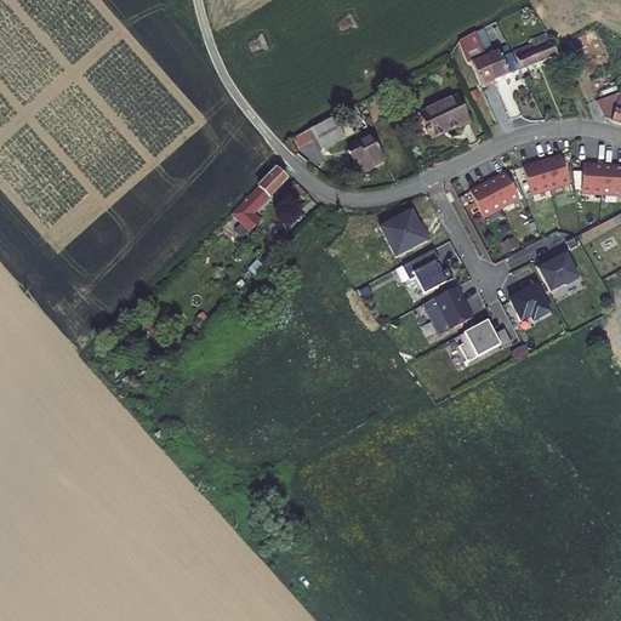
[(359,27),(351,12),(349,12),(347,18),(337,23),(342,33),(352,27),(357,28),(359,27)]
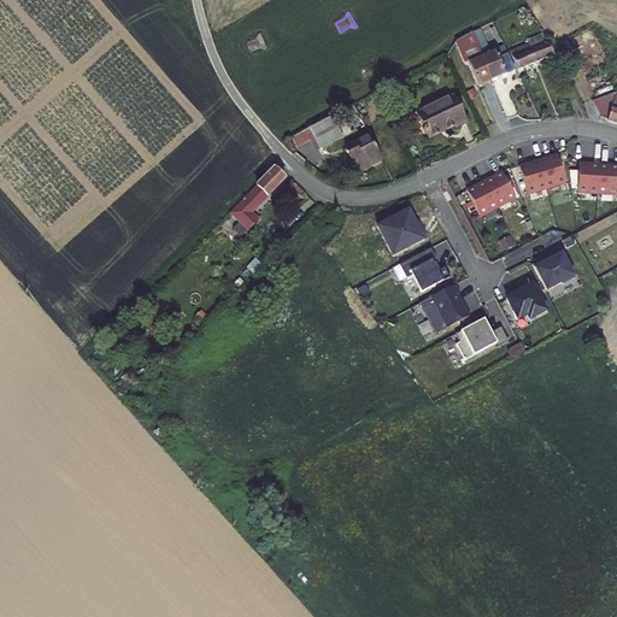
[(501,41),(494,27),(491,29),(498,43),(501,41)]
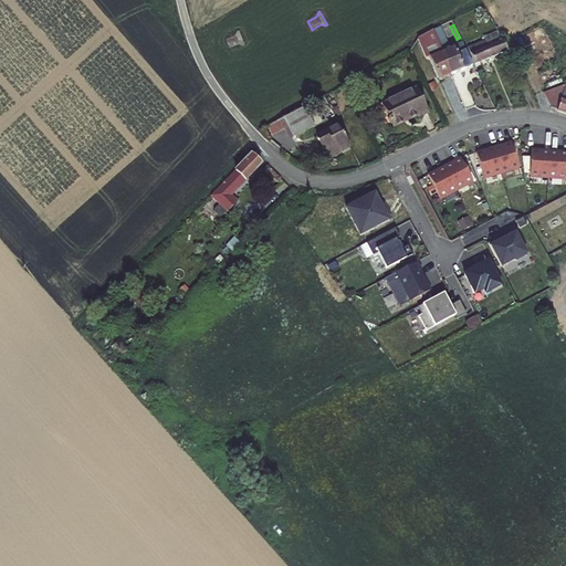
[(449,48),(439,28),(433,31),(442,51),(449,48)]
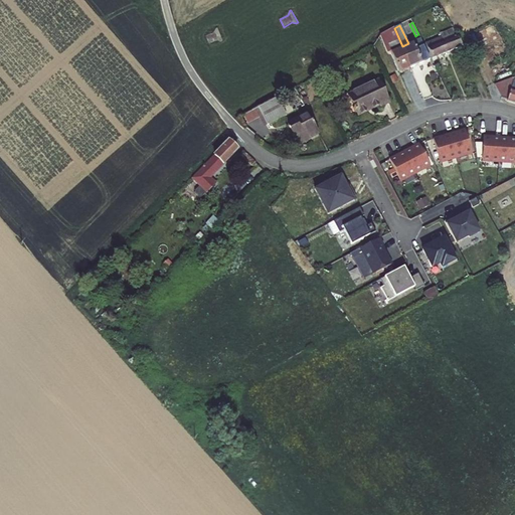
[(221,41),(222,40),(217,28),(215,28),(213,32),(205,36),(209,44),(217,40),(221,41)]
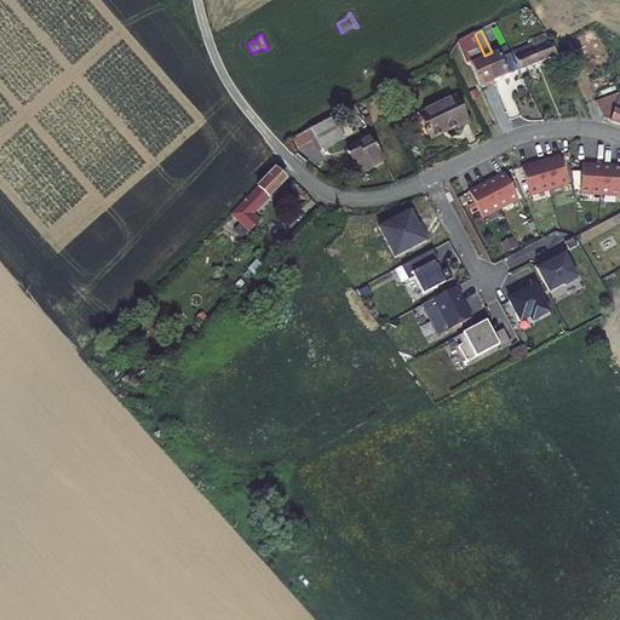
[(475,34),(457,42),(460,50),(466,64),(470,63),(481,87),(494,81),(484,56),(475,34)]
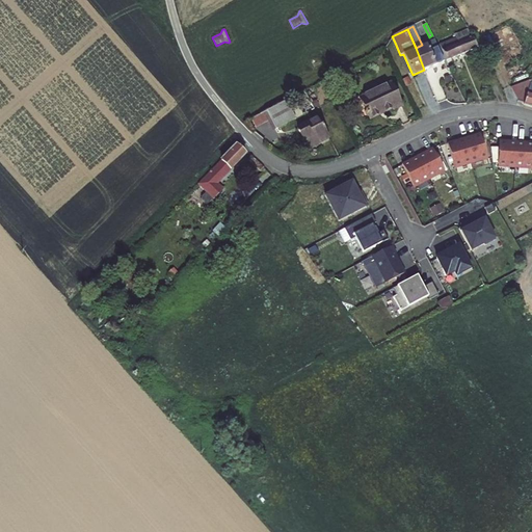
[(478,47),(468,29),(455,35),(456,38),(440,45),(446,60),(474,48),(478,47)]
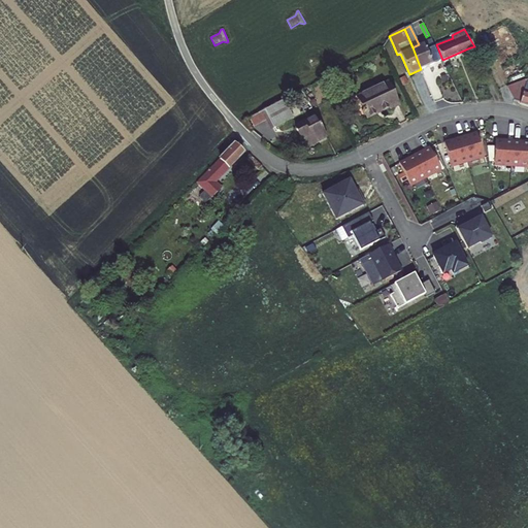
[(421,69),(440,61),(431,39),(419,44),(413,47),(421,69)]
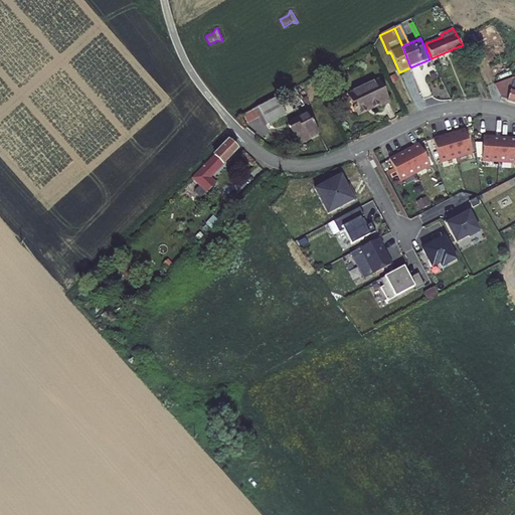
[(318,61),(311,48),(309,49),(307,54),(301,58),(303,64),(314,61),(317,61),(318,61)]
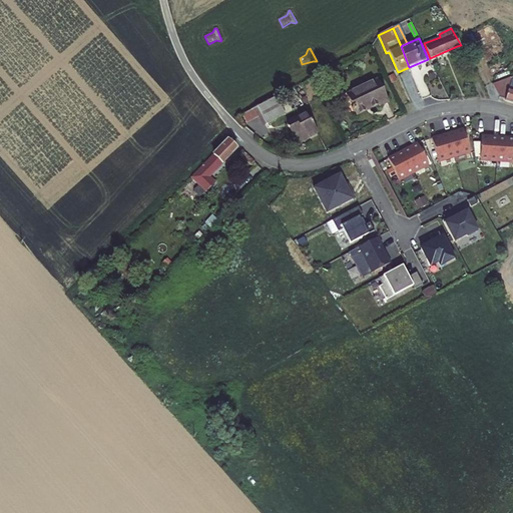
[(388,102),(377,80),(347,94),(357,114),(379,104),(380,106),(388,102)]
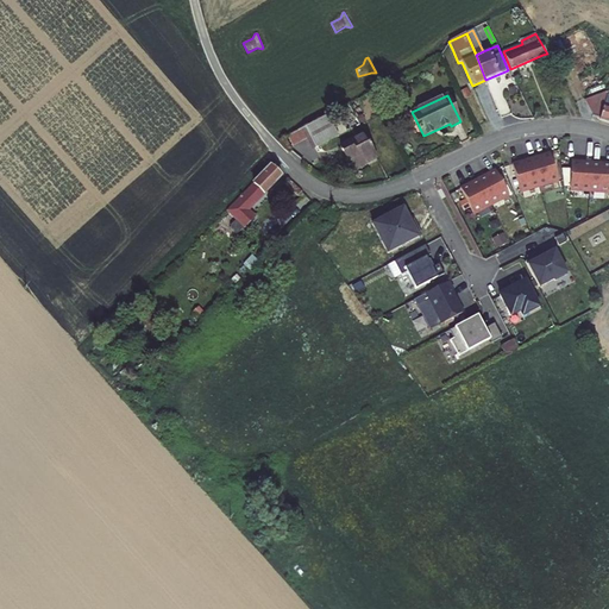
[(608,107),(598,105),(594,95),(584,100),(592,115),(600,119),(608,121),(608,107)]
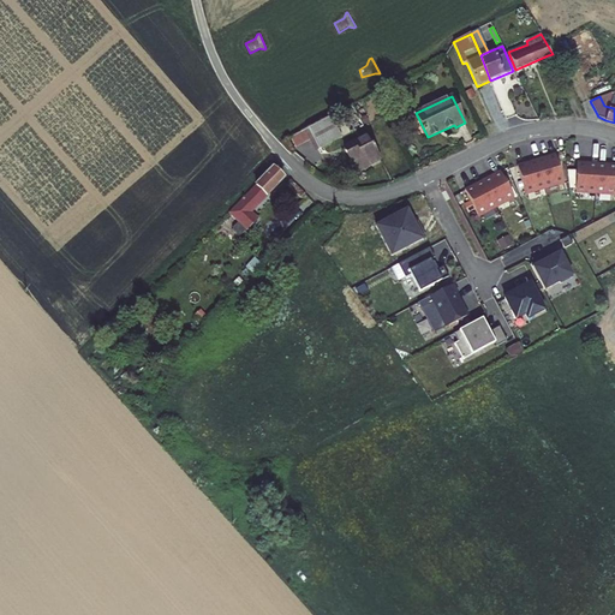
[(320,149),(363,125),(352,105),(292,137),(297,147),(314,137),(320,149)]
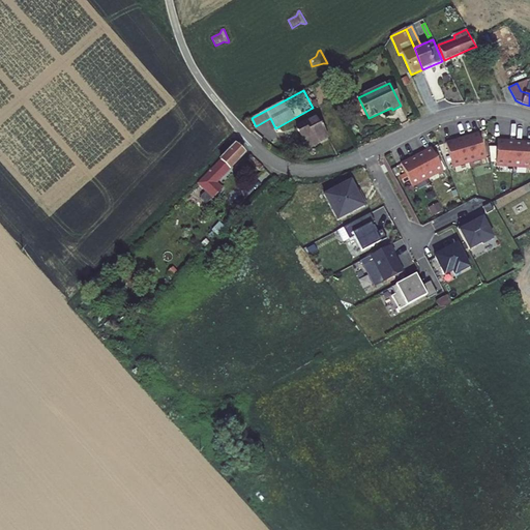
[(328,137),(317,117),(297,127),(301,137),(303,136),(306,140),(313,137),(317,143),(328,137)]
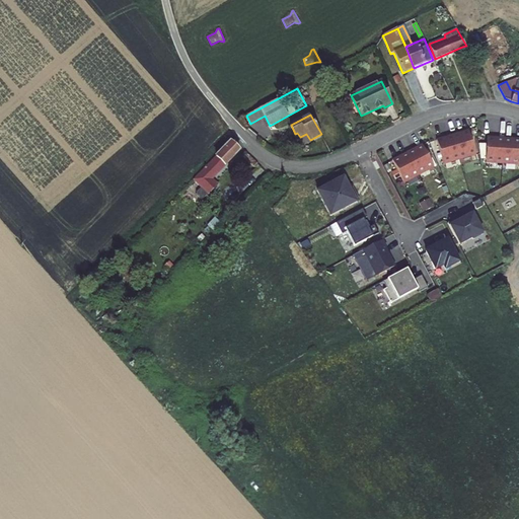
[(468,130),(436,140),(443,164),(475,155),(468,130)]
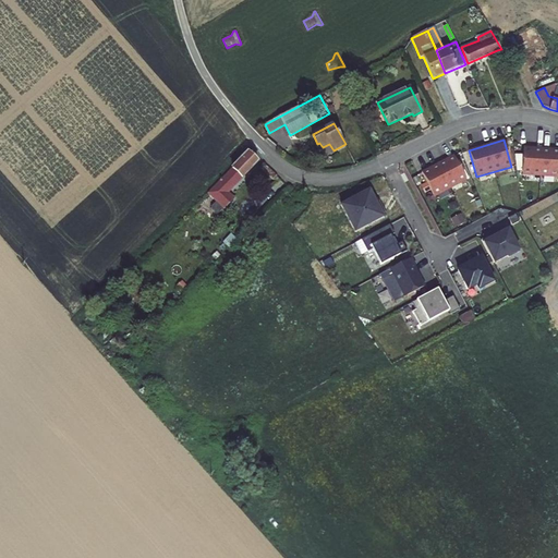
[(557,161),(557,150),(523,148),(521,177),(557,178),(557,161)]
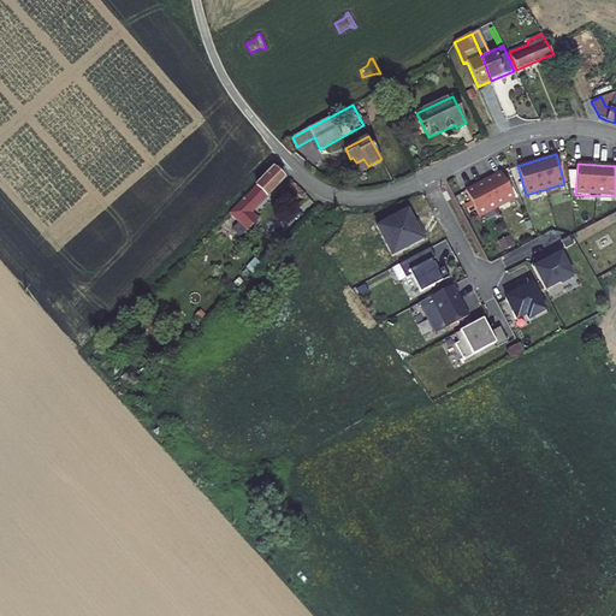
[(241,202),(252,212),(284,178),(273,169),(241,202)]
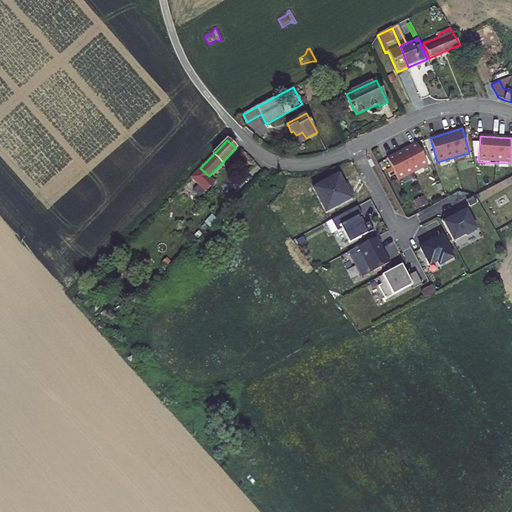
[(416,143),(388,159),(399,181),(428,165),(416,143)]
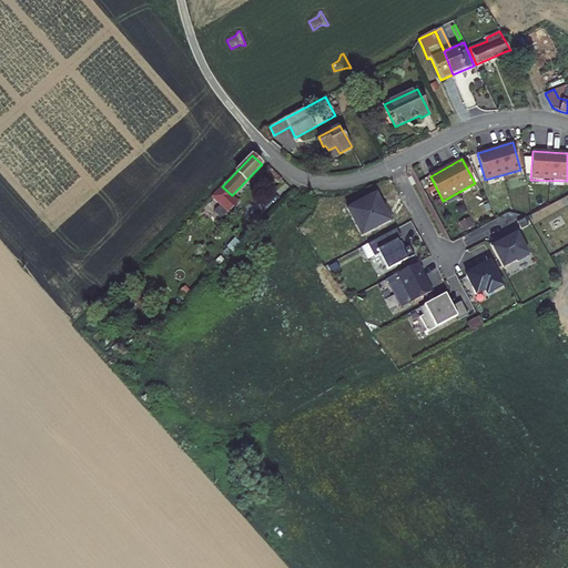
[(383,205),(375,193),(346,209),(362,236),(393,219),(385,205),(383,205)]
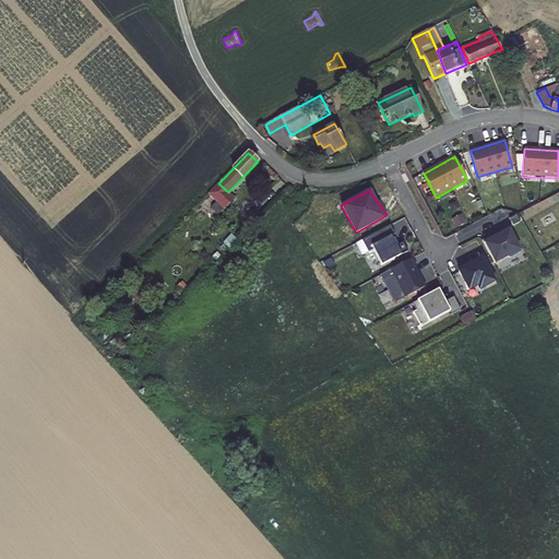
[(199,211),(205,217),(206,216),(216,205),(210,199),(199,211)]
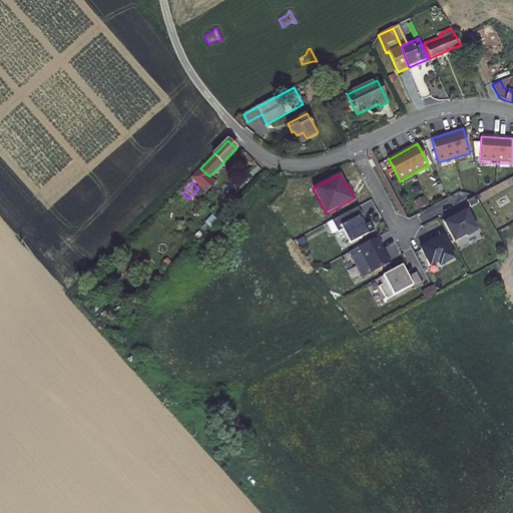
[(207,194),(199,187),(198,188),(189,198),(196,205),(207,194)]
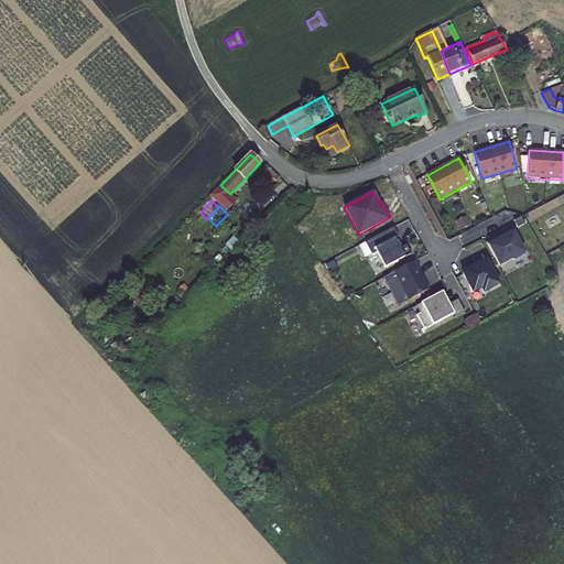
[(524,225),(520,218),(513,221),(517,228),(524,225)]
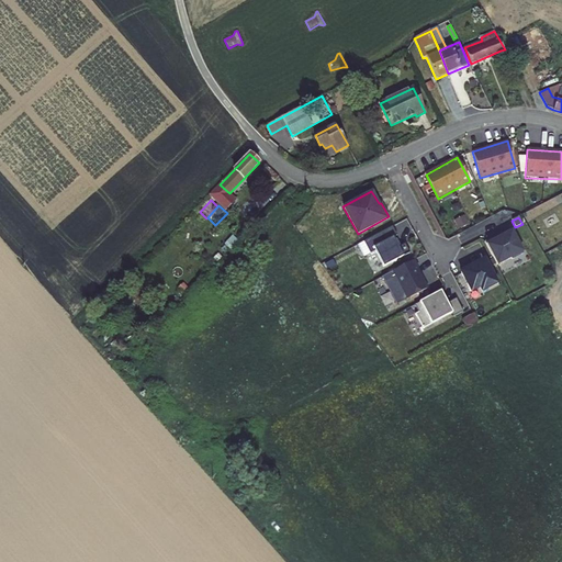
[(407,255),(393,226),(369,238),(385,267),(407,255)]
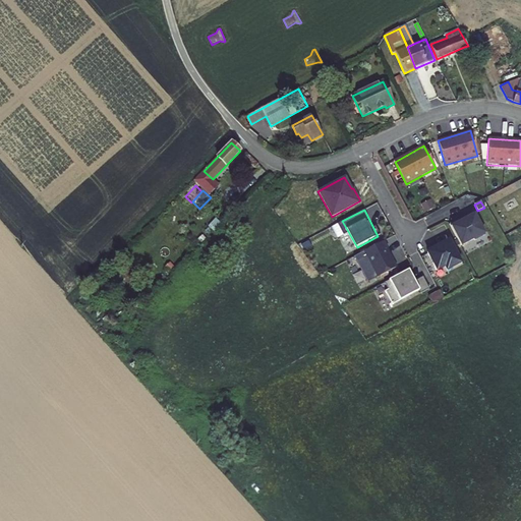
[(484,233),(473,213),(449,225),(461,246),(484,233)]
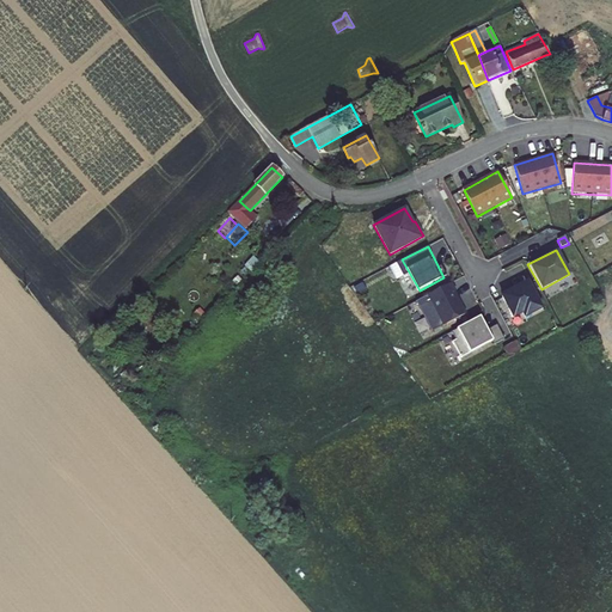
[(375,257),(366,261),(369,270),(379,265),(375,257)]
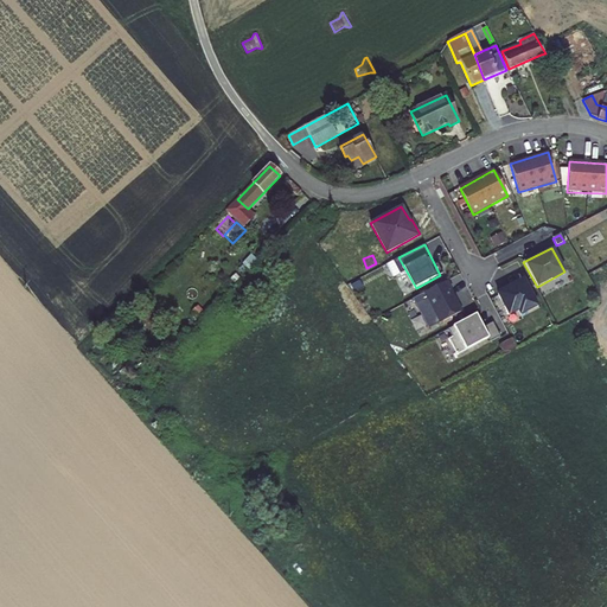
[(235,268),(243,276),(251,267),(243,259),(235,268)]
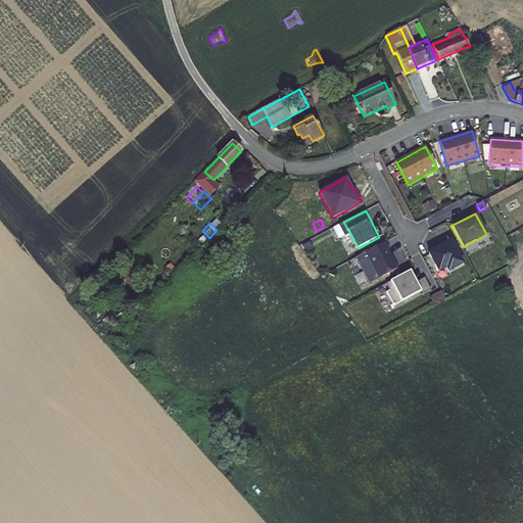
[(227,240),(217,230),(209,238),(220,248),(227,240)]
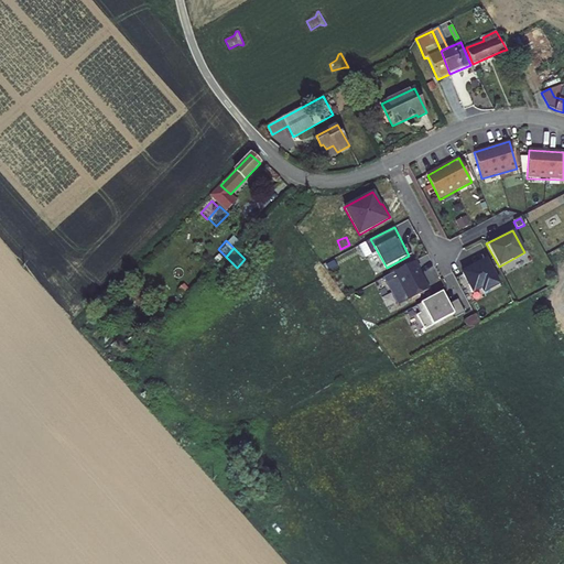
[(486,260),(462,272),(473,293),(481,289),(484,292),(499,285),(486,260)]
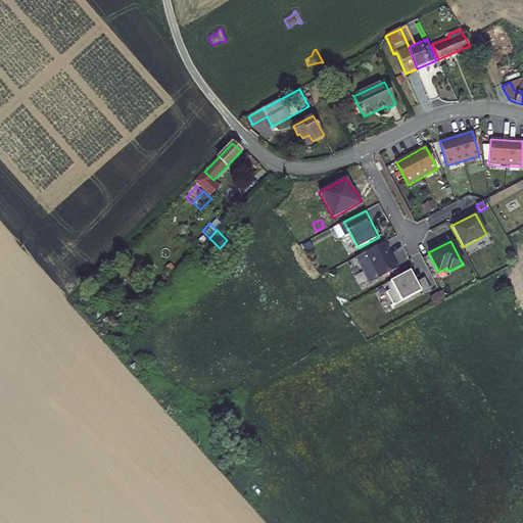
[(384,242),(354,257),(369,283),(397,268),(384,242)]
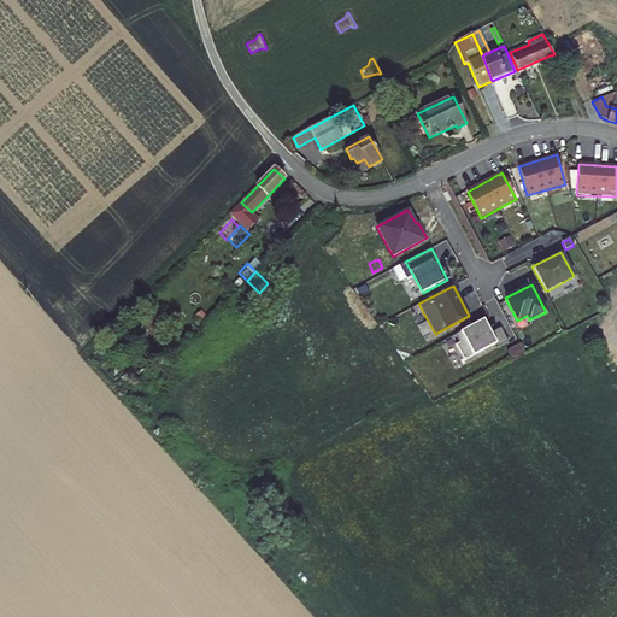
[(492,334),(483,319),(454,335),(459,342),(456,345),(464,362),(497,344),(498,348),(507,342),(501,329),(492,334)]
